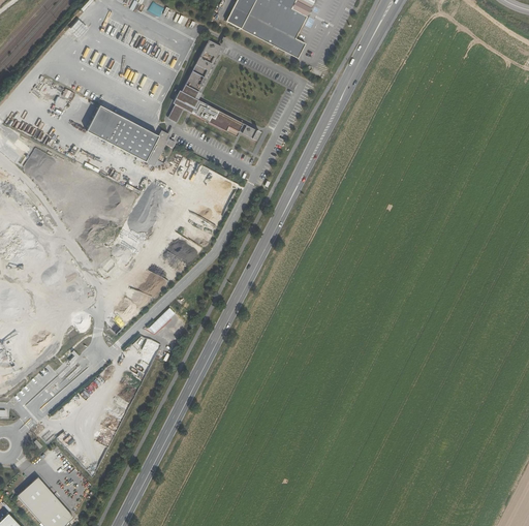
[(237,0),(226,21),(298,58),(305,43),(296,38),(307,17),(291,8),(296,0),(237,0)]
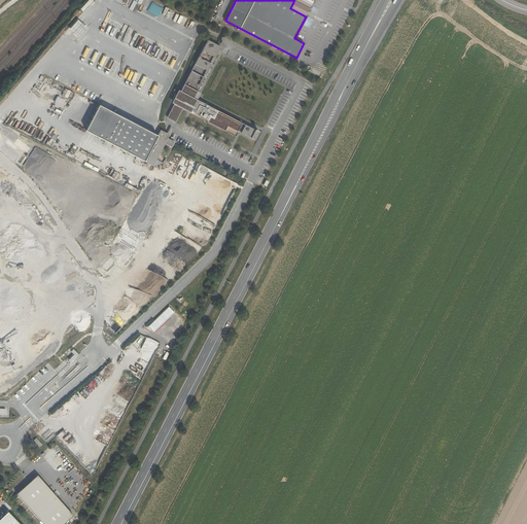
[(294,0),(290,8),(306,16),(314,0),(294,0)]
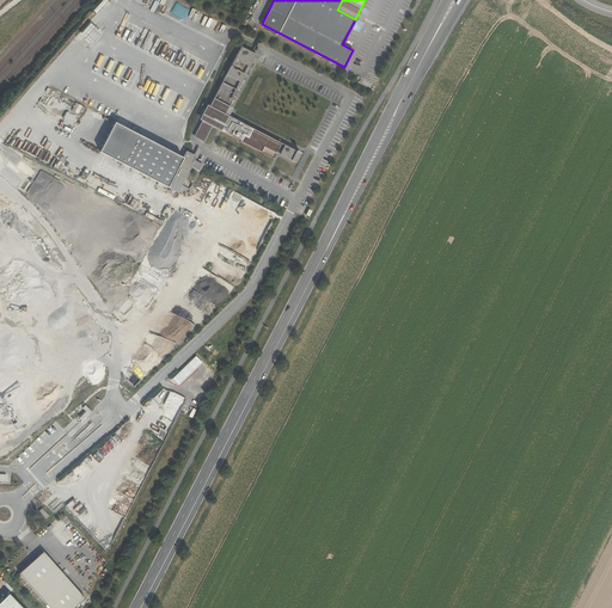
[(195,135),(203,140),(212,126),(261,152),(262,149),(275,157),(276,153),(295,163),(300,154),(295,152),(297,151),(230,116),(233,108),(230,106),(257,54),(240,45),(208,106),(207,106),(200,120),(202,121),(195,135)]
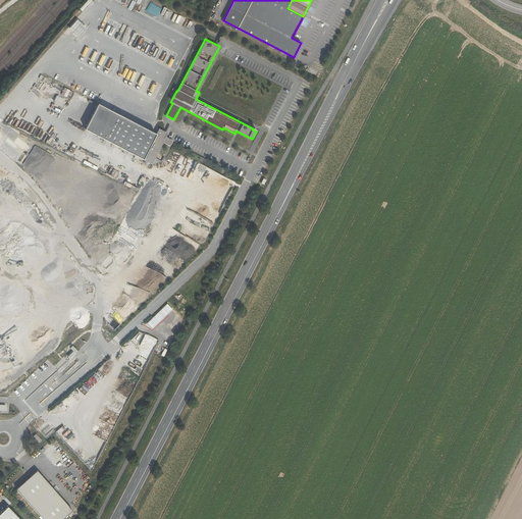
[(156,133),(98,102),(85,127),(143,158),(156,133)]
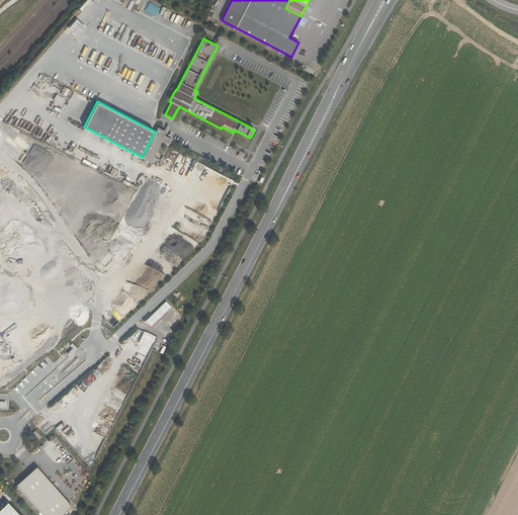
[(145,344),(142,350),(148,353),(157,335),(136,324),(130,337),(145,344)]
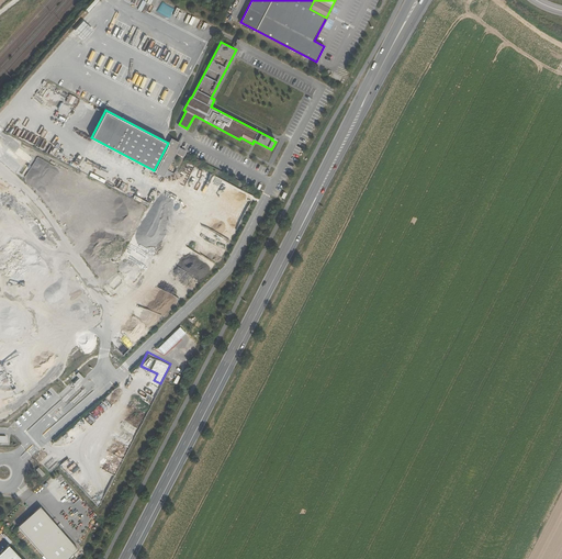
[(40,503),(18,523),(48,558),(64,558),(78,546),(40,503)]
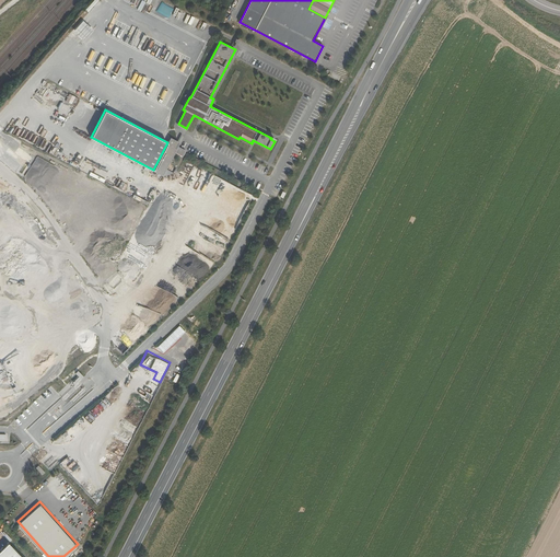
[(23,556),(7,540),(0,545),(0,556),(23,556)]
